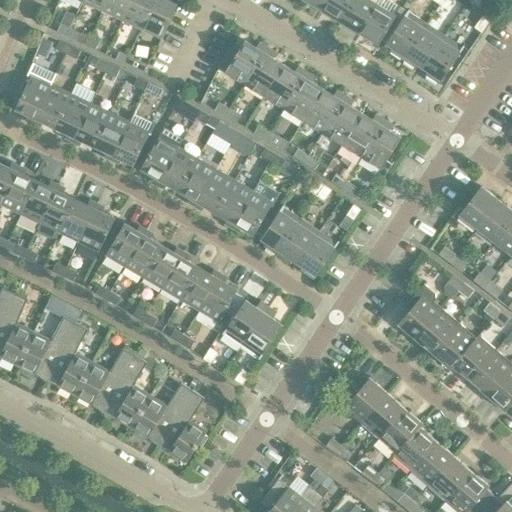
[(102,11),(107,0),(83,0),(82,2),(102,11)]
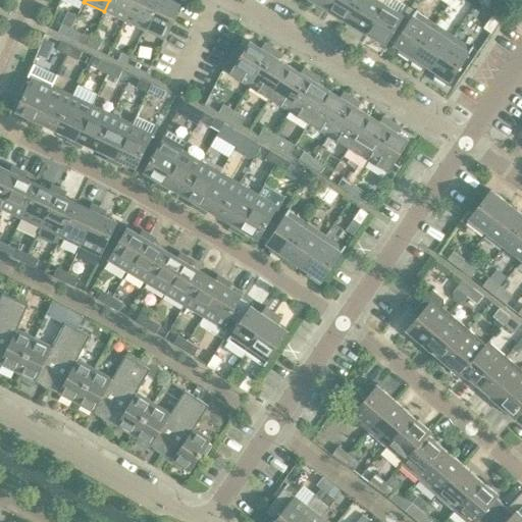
[(124,20),(133,0),(109,0),(104,11),(124,20)]
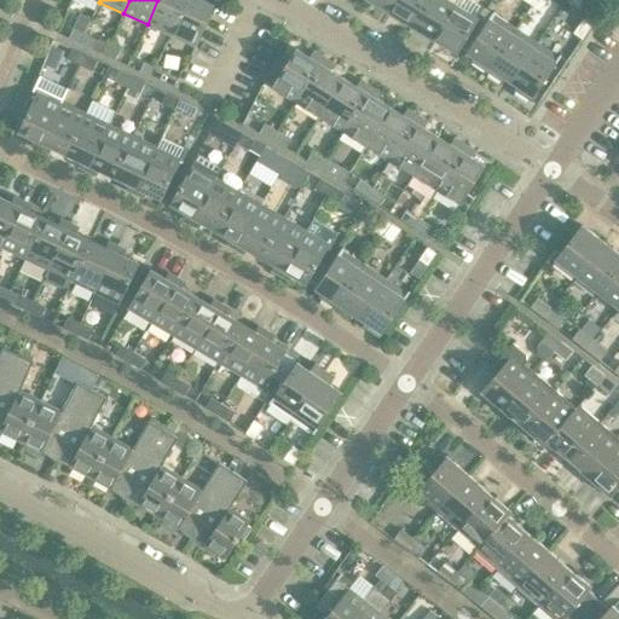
[(171,35),(186,0),(157,0),(148,24),(171,35)]
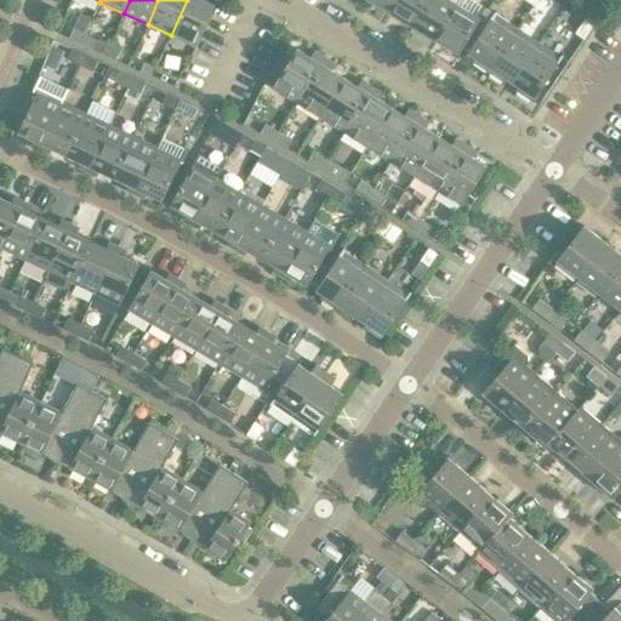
[(201,0),(187,0),(171,35),(195,47),(215,6),(201,0)]
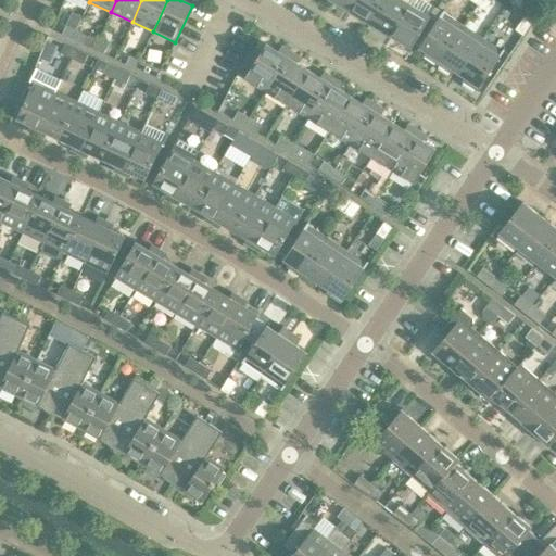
[(330,0),(350,11),(356,0),(330,0)]
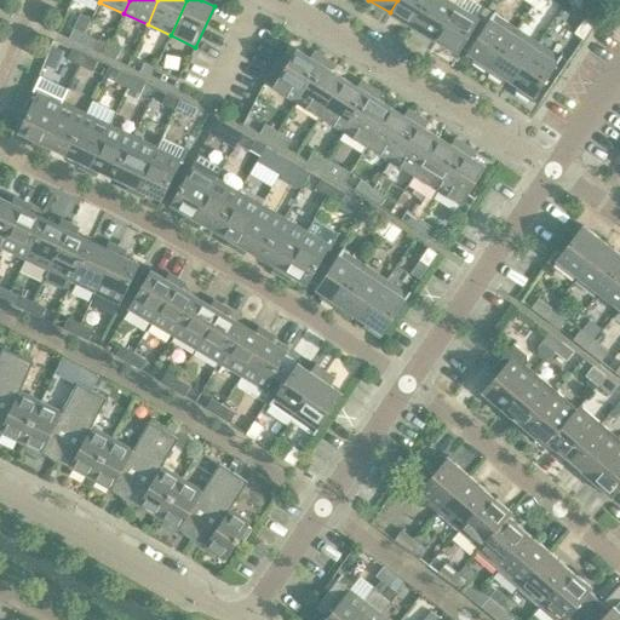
[(412,27),(428,0),(397,0),(390,12),(412,27)]
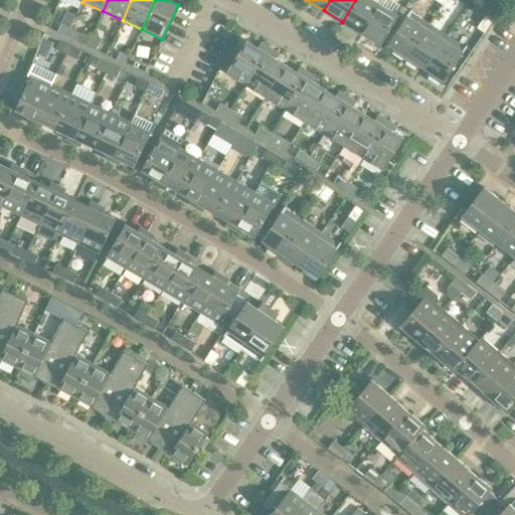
[(361,33),(378,4),(380,0),(355,0),(342,22),(361,33)]
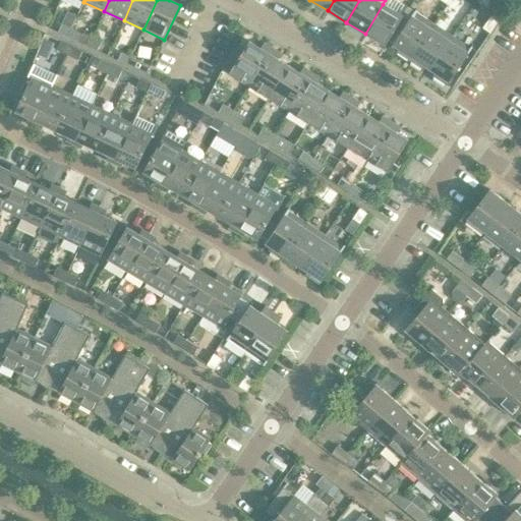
[(385,46),(403,16),(408,7),(395,0),(385,0),(383,4),(365,34),(385,46)]
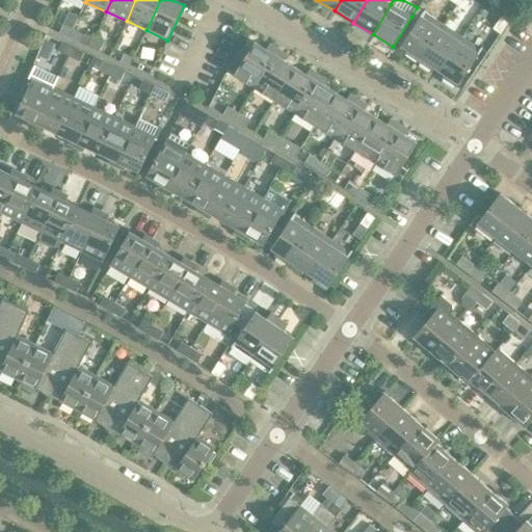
[(464,9),(470,0),(459,0),(456,5),(464,9)]
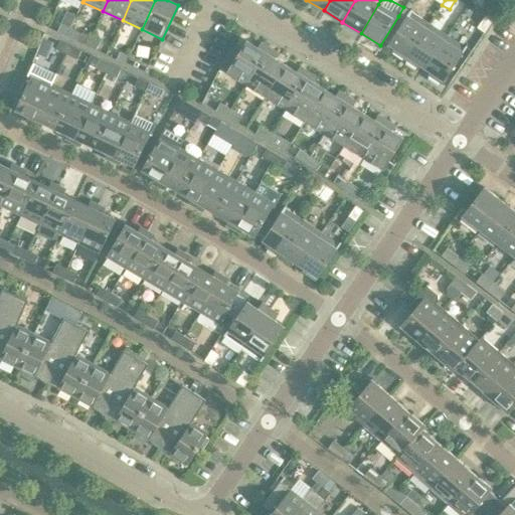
[(404,60),(430,22),(410,10),(388,44),(394,48),(391,52),(404,60)]
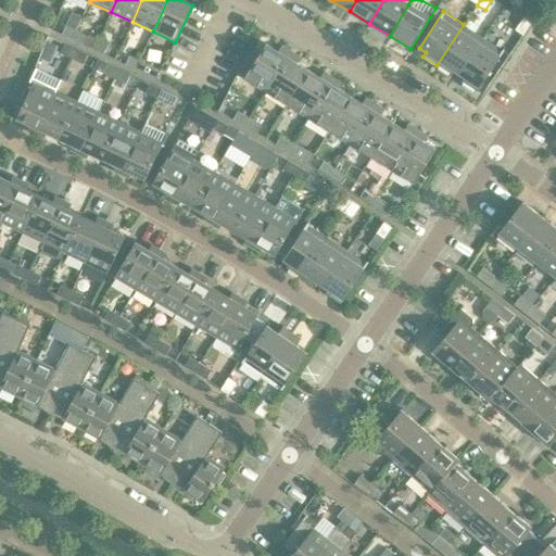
[(522,36),(531,25),(522,20),(515,30),(522,36)]
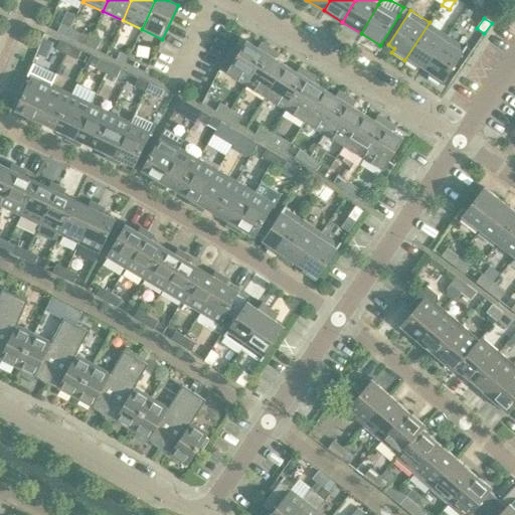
[(425,68),(448,34),(430,22),(404,60),(417,69),(420,65),(425,68)]
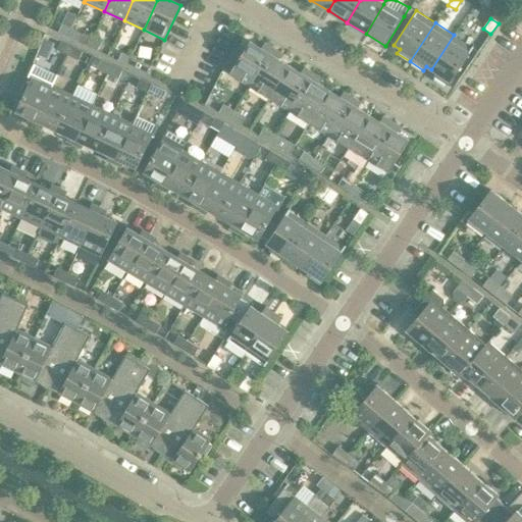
[(67,37),(71,30),(61,24),(58,33),(67,37)]
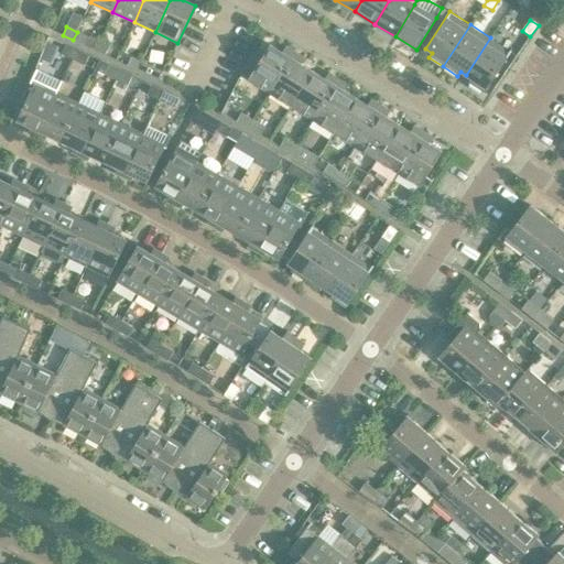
[(98,42),(77,32),(73,40),(95,51),(98,42)]
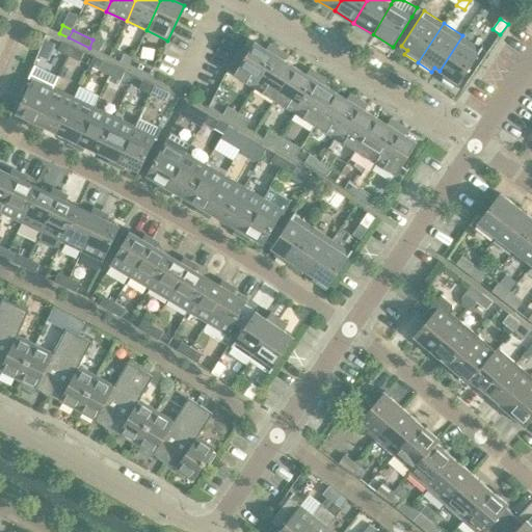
[(456,88),(482,48),(462,35),(440,71),(445,74),(442,78),(456,88)]
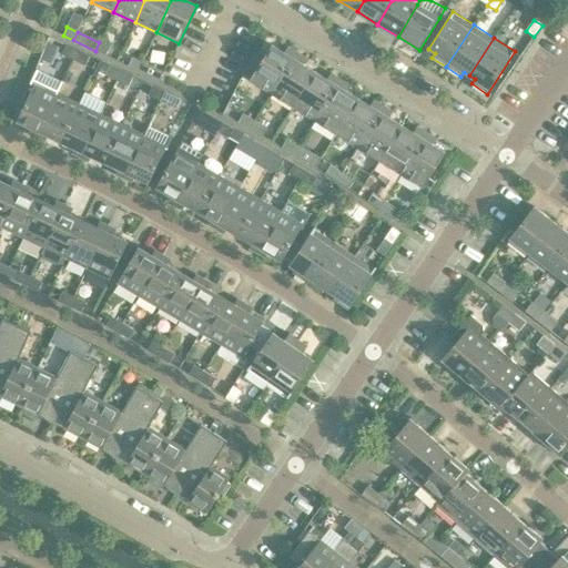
[(95,51),(105,56),(110,47),(99,42),(95,51)]
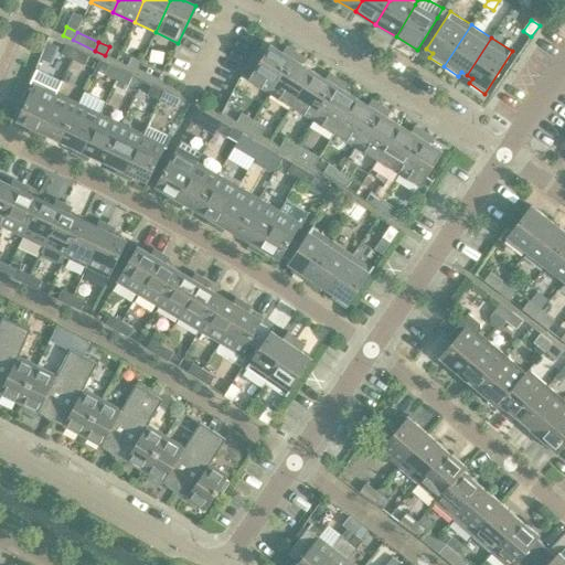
[(73,60),(77,51),(66,45),(62,55),(73,60)]
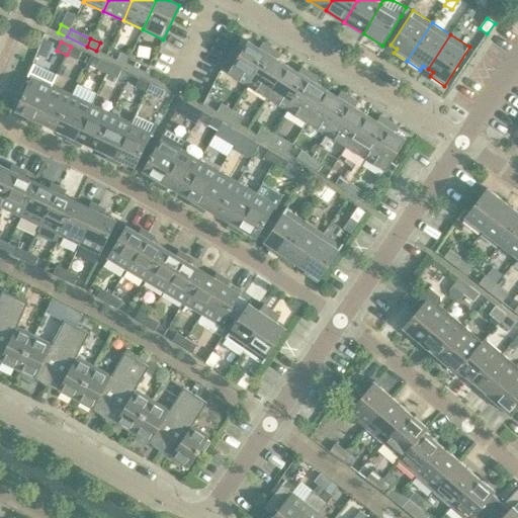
[(248,86),(271,49),(262,44),(259,49),(247,41),(228,73),(248,86)]
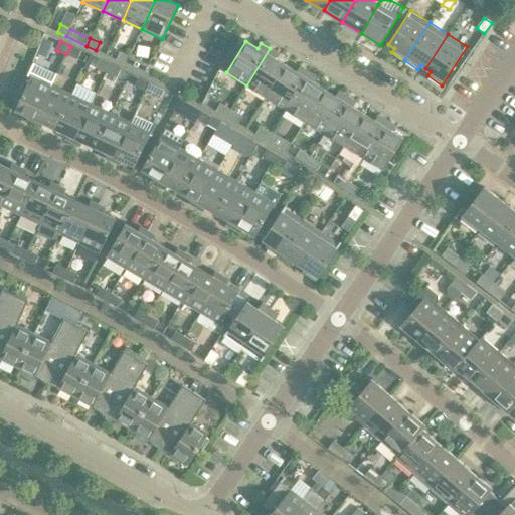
[(76,59),(80,51),(70,46),(66,54),(76,59)]
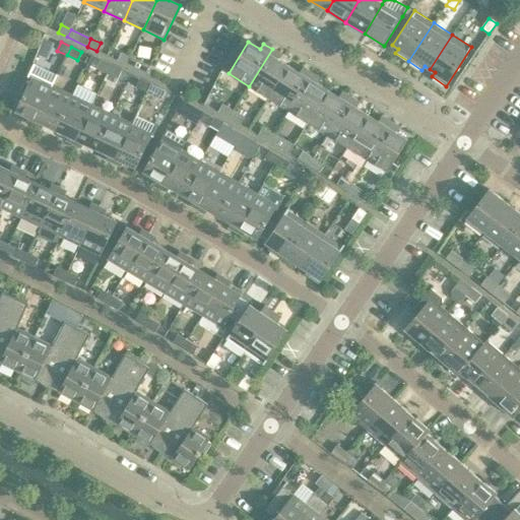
[(268,99),(288,66),(277,60),(280,54),(272,49),(249,86),(268,99)]
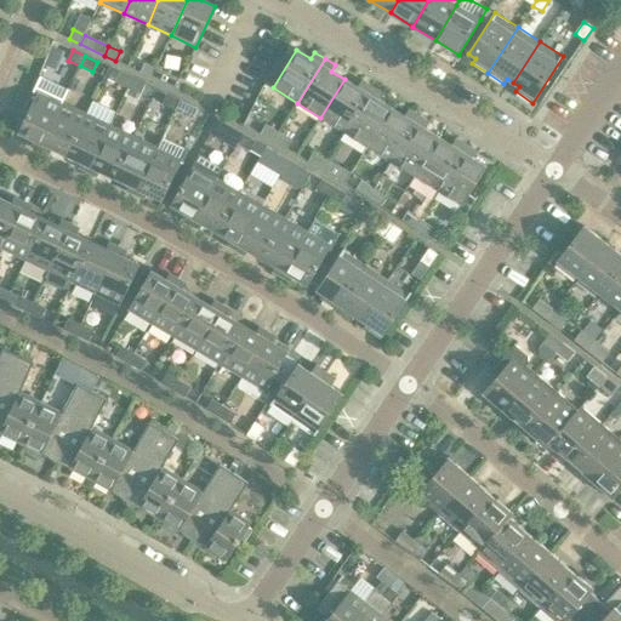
[(152,78),(155,68),(144,63),(140,73),(152,78)]
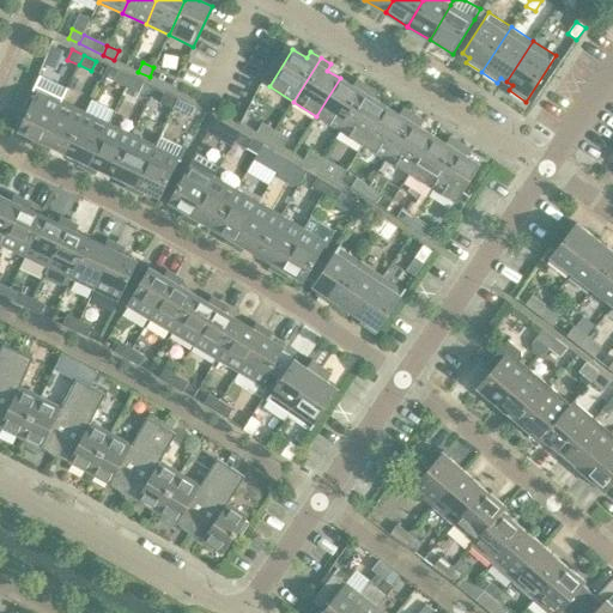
[(176,78),(165,73),(153,67),(150,77),(161,83),(171,87),(176,78)]
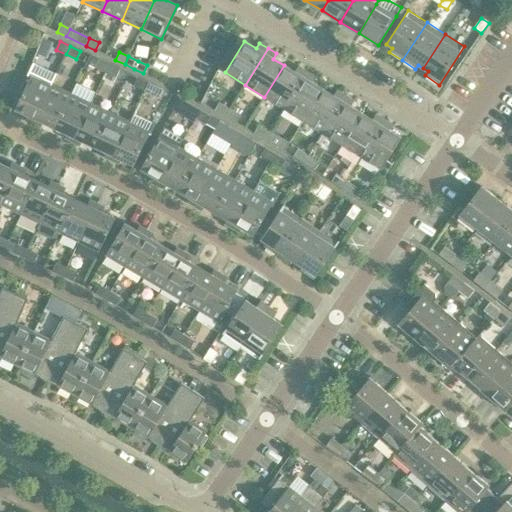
[(105,73),(109,64),(98,60),(94,68),(105,73)]
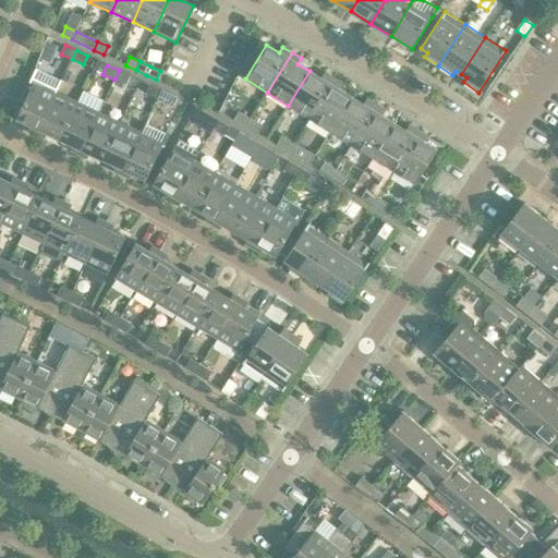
[(56,94),(61,81),(36,69),(29,83),(33,85),(17,119),(31,125),(28,130),(37,134),(56,94)]
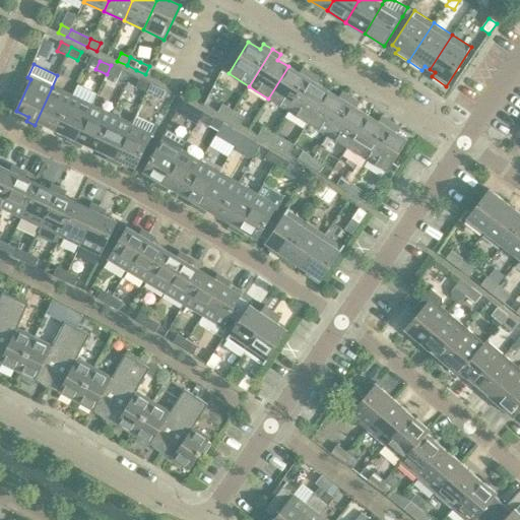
[(117,79),(121,70),(111,65),(107,74),(117,79)]
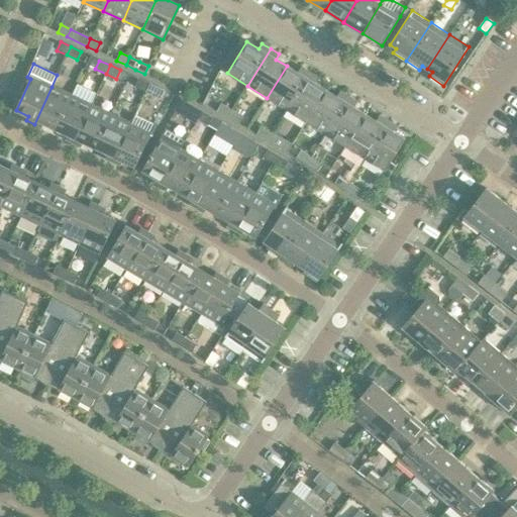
[(287,110),(309,73),(301,68),(298,73),(287,66),(267,98),(287,110)]
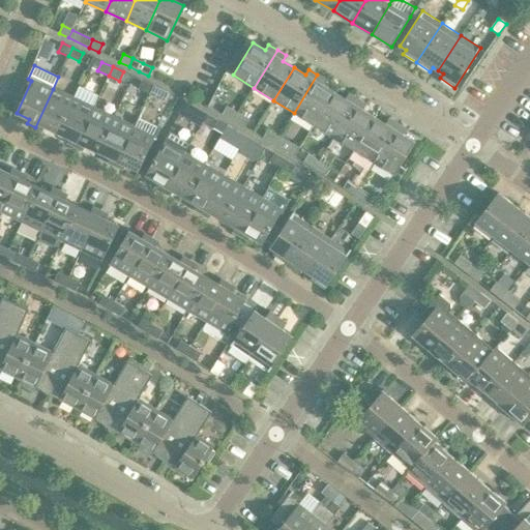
[(314,125),(334,92),(323,86),(326,80),(317,75),(294,113),(314,125)]
